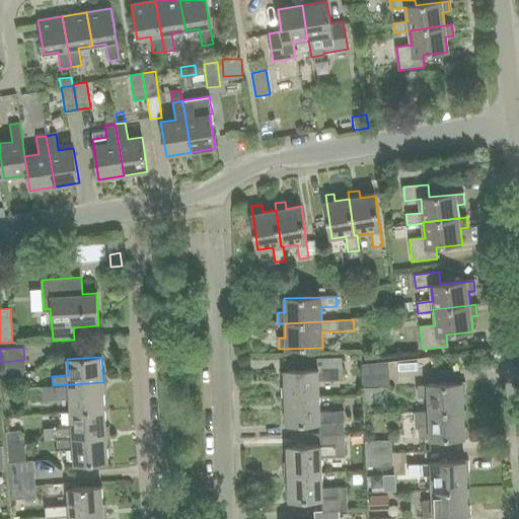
[(318,369),(284,371),(285,397),(317,396),(317,382),(342,381),(341,358),(317,359),(318,369)]
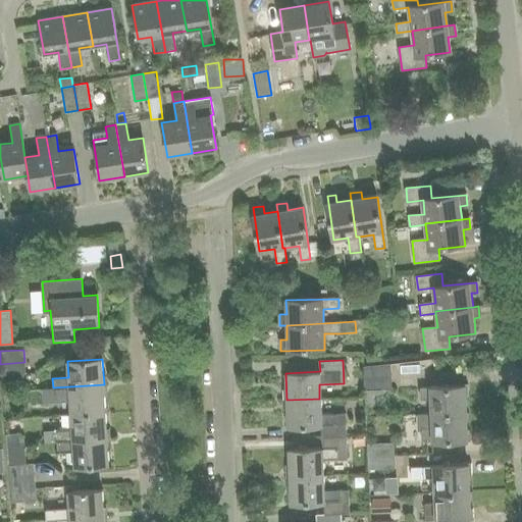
[(24,362),(0,364),(1,376),(25,374),(24,362)]
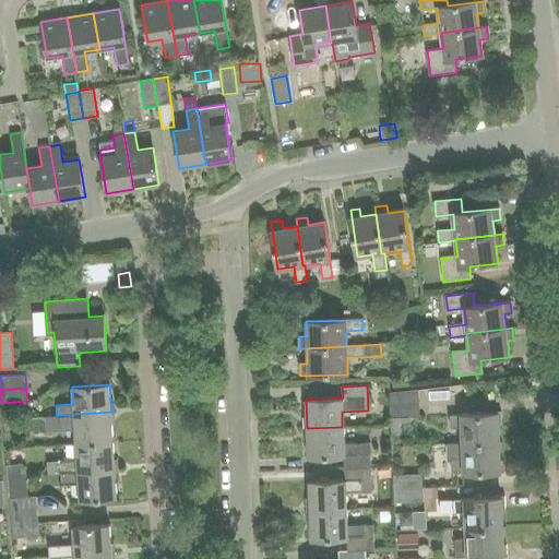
[(390,417),(419,416),(418,391),(390,391),(390,417)]
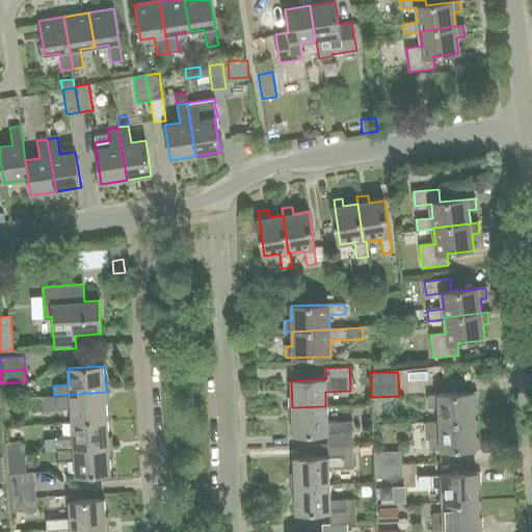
[(440,423),(475,421),(475,403),(477,402),(477,391),(470,392),(470,394),(439,395),(439,396),(428,396),(428,407),(439,407),(440,422),(440,423)]
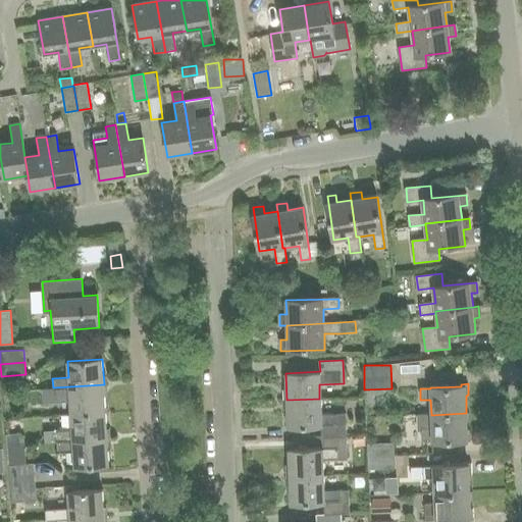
[(53,387),(53,389),(43,389),(43,404),(69,403),(70,414),(105,411),(104,384),(53,387)]
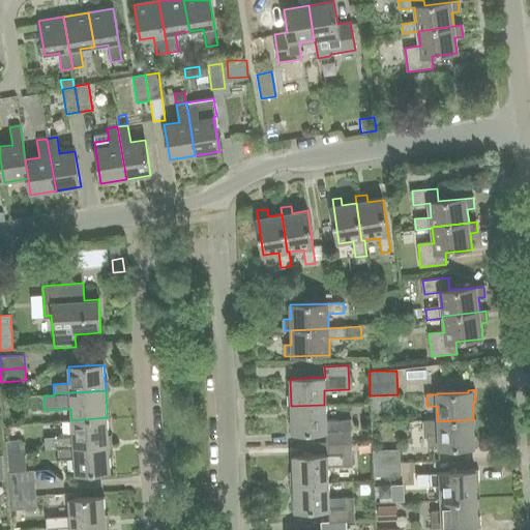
[(324,405),(291,406),(292,433),(326,431),(327,444),(351,443),(350,420),(325,421),(324,405)]
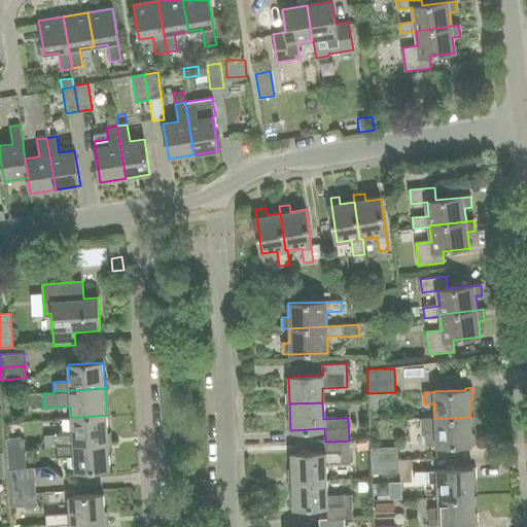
[(106,415),(71,418),(72,433),(44,435),(44,446),(108,442),(106,415)]
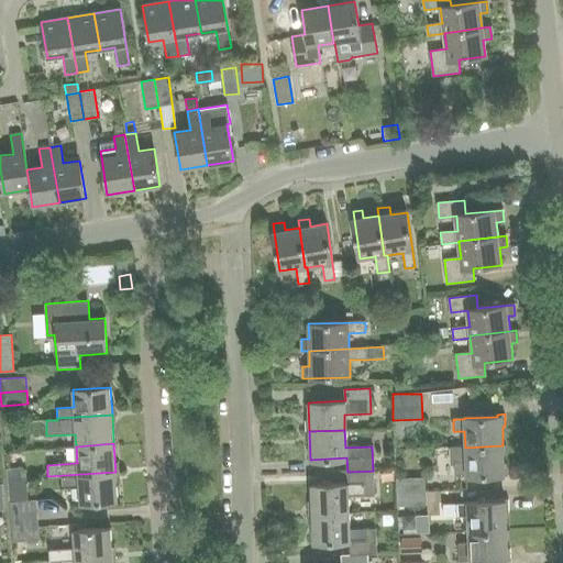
[(504,464),(503,445),(465,448),(465,446),(449,448),(450,463),(454,463),(455,476),(467,476),(467,477),(499,475),(499,476),(507,476),(507,463),(504,464)]
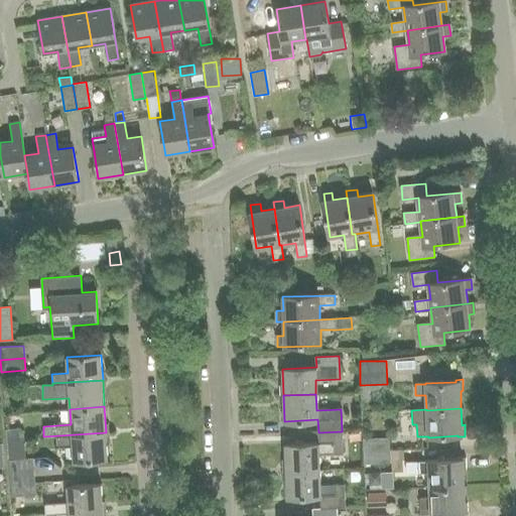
[(6,430),(7,439),(20,438),(19,428),(6,430)]
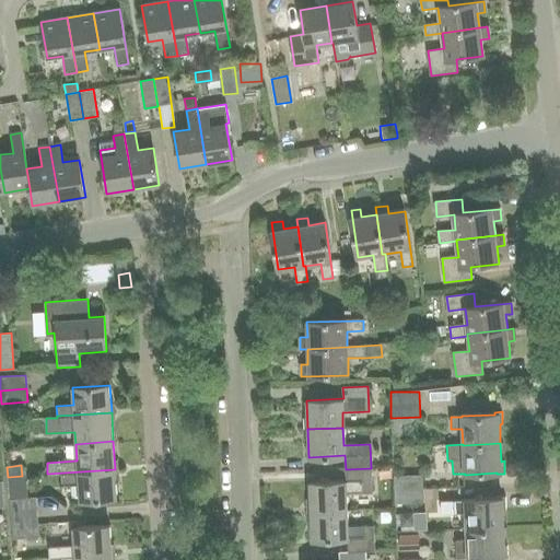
[(346,479),(310,481),(311,511),(346,510),(346,494),(372,492),(371,468),(346,469),(346,479)]
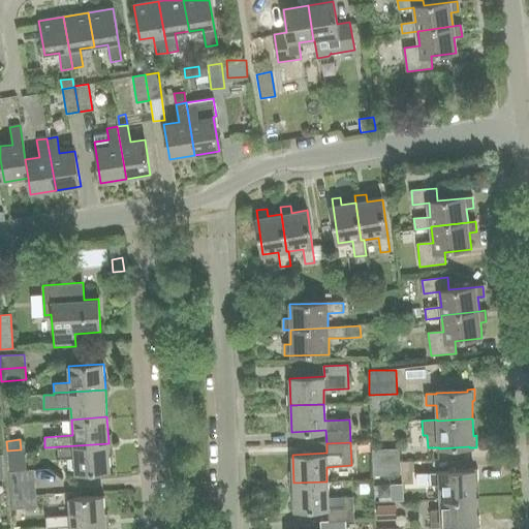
[(111,471),(109,443),(44,447),(44,448),(57,447),(58,458),(74,457),(75,473),(111,471)]
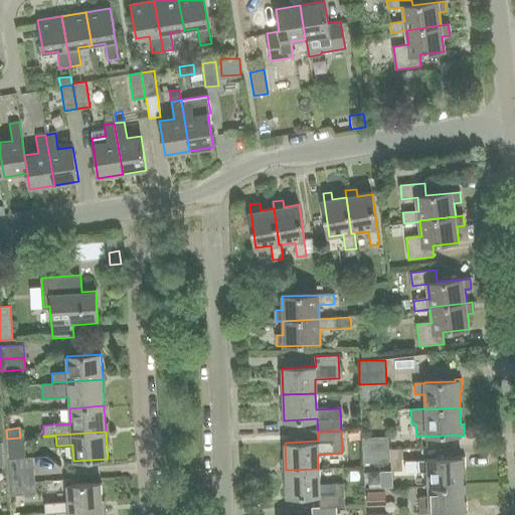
[(361,452),(388,450),(388,437),(360,438),(361,452)]
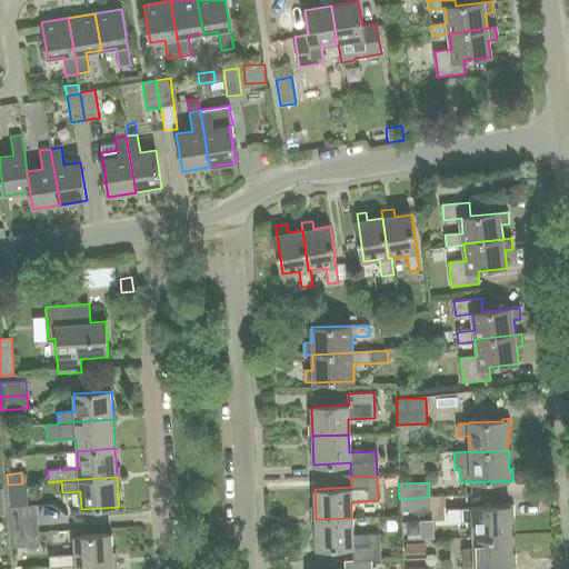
[(22,483),(8,485),(11,520),(37,518),(36,505),(29,506),(27,483),(22,483)]
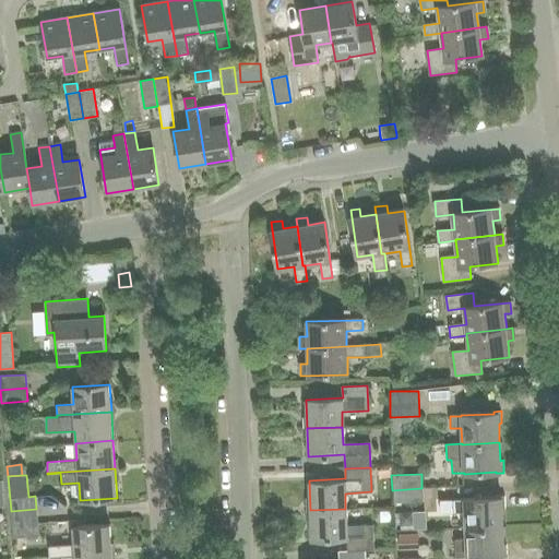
[(421,488),(392,490),(392,502),(423,501),(421,488)]
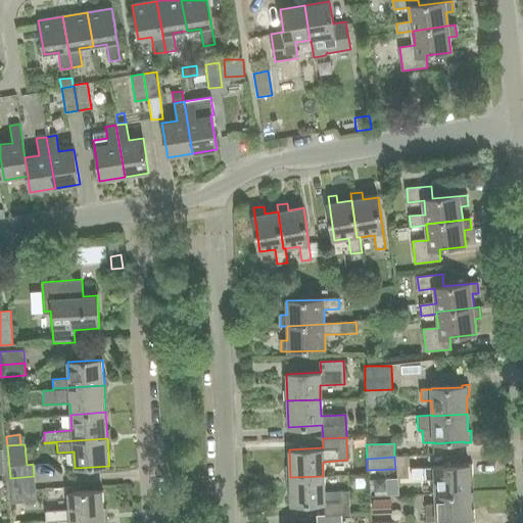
[(435,480),(435,494),(471,492),(470,476),(473,475),(472,465),(465,465),(465,466),(435,467),(435,468),(424,468),(424,480),(435,480)]
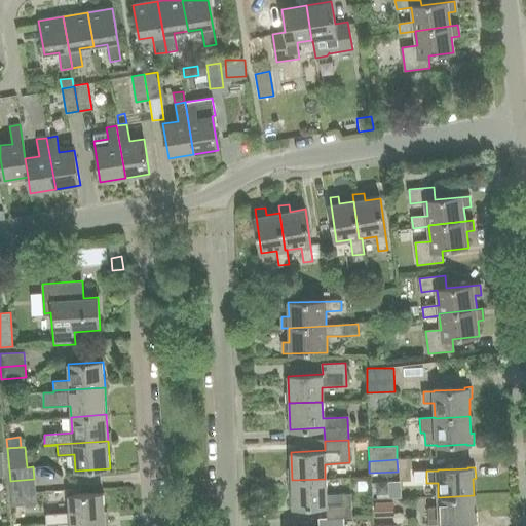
[(10,481),(11,493),(35,491),(34,479),(10,481)]
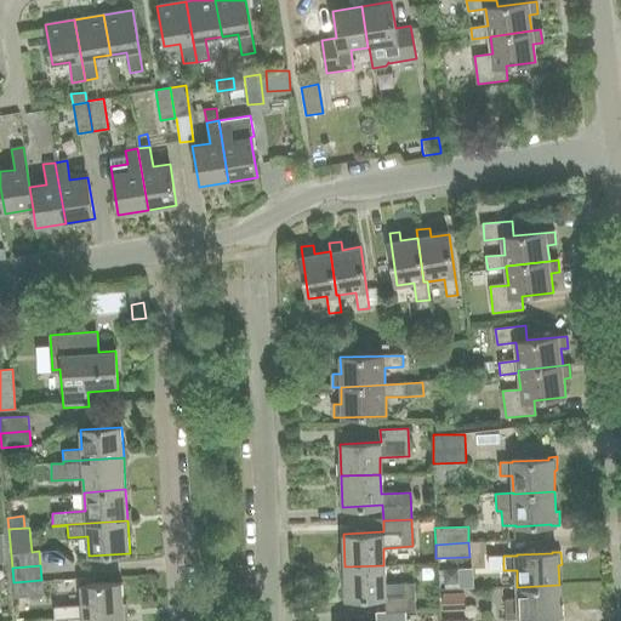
[(383,565),(345,567),(346,599),(386,597),(387,613),(404,611),(415,611),(414,585),(385,586),(383,565)]
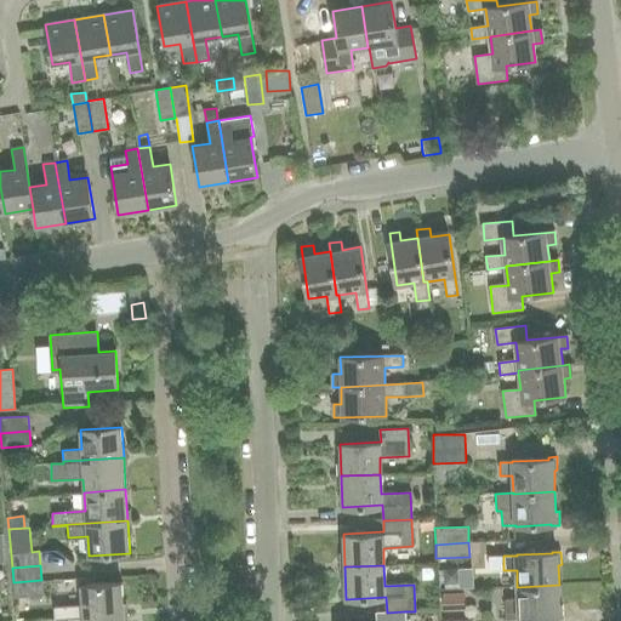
[(455,568),(442,569),(443,584),(456,584),(455,568)]
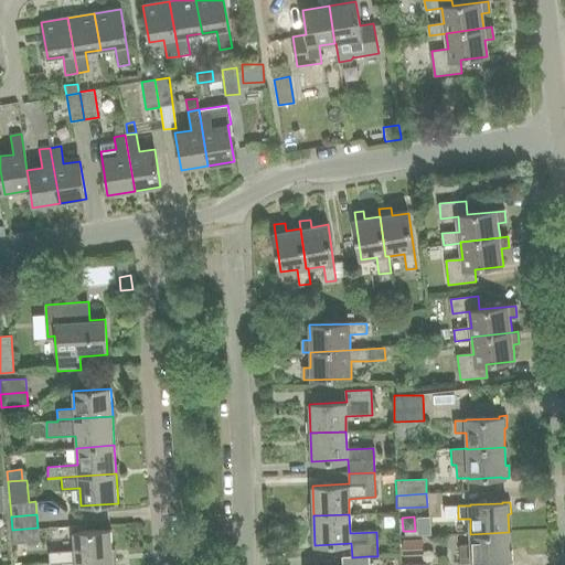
[(39,541),(38,528),(12,530),(13,543),(39,541)]
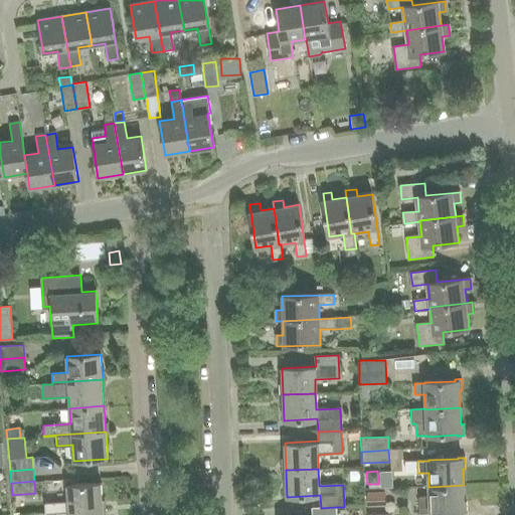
[(46,514),(103,510),(101,483),(66,485),(67,502),(52,503),(52,507),(46,507),(46,514)]
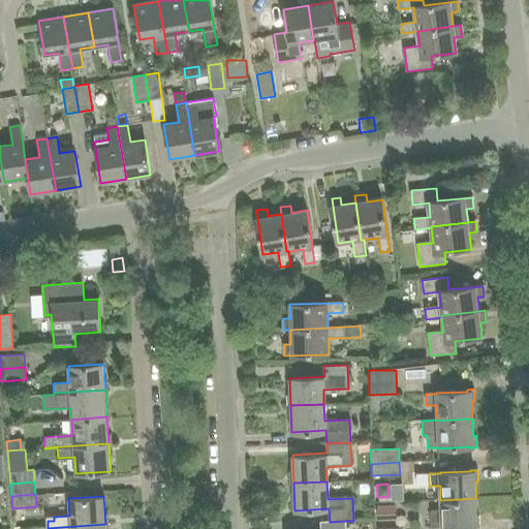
[(476,498),(440,500),(441,516),(431,516),(432,528),(442,527),(442,528),(473,527),(473,528),(479,527),(479,516),(477,516),(476,498)]
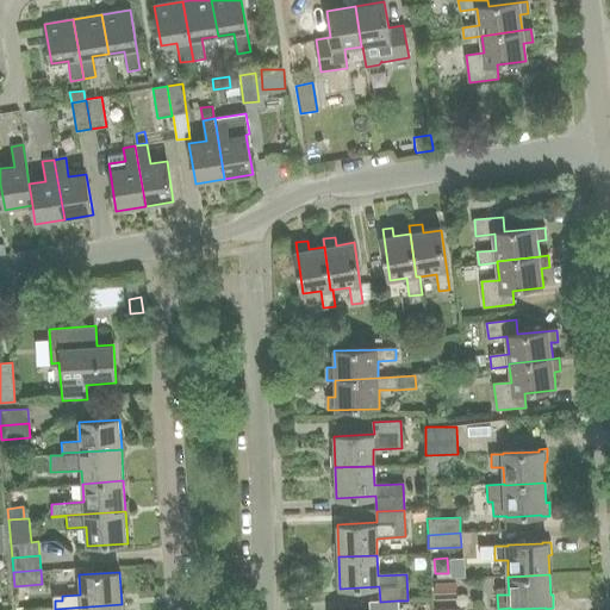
[(455,583),(435,584),(435,599),(456,599),(455,583)]
